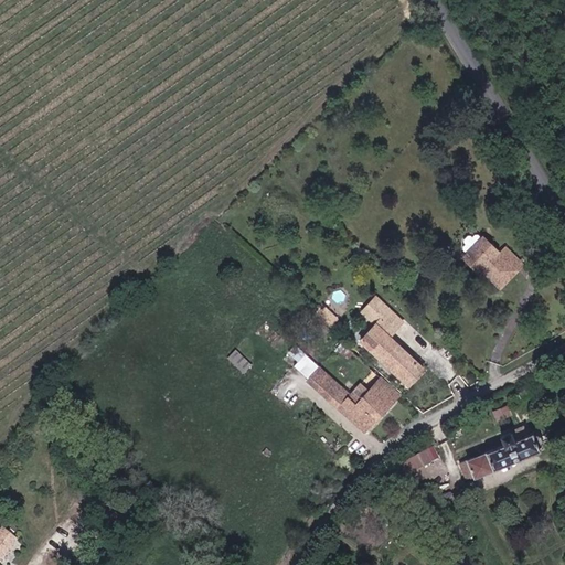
[(472,252),(470,253),(465,258),(484,277),(489,272),(503,286),(521,268),(526,262),(511,247),(504,253),(488,236),(487,237),(483,233),(472,234),(468,247),(472,252)]
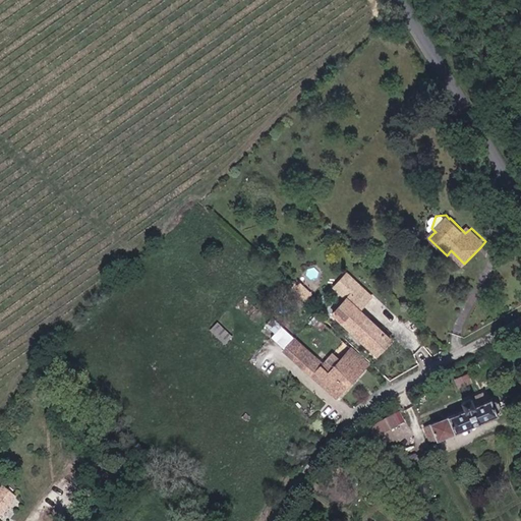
[(349,274),(336,287),(346,296),(358,308),(362,312),(367,316),(380,303),(349,274)]
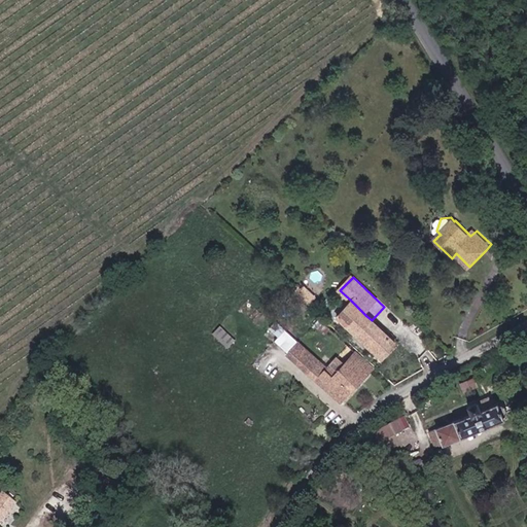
[(350,300),(335,316),(380,357),(395,342),(372,320),(366,316),(362,312),(350,300)]
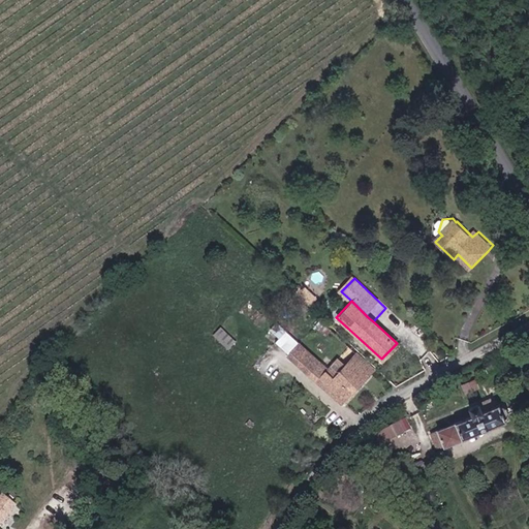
[(274,339),(283,349),(286,352),(299,340),(285,327),(274,339)]
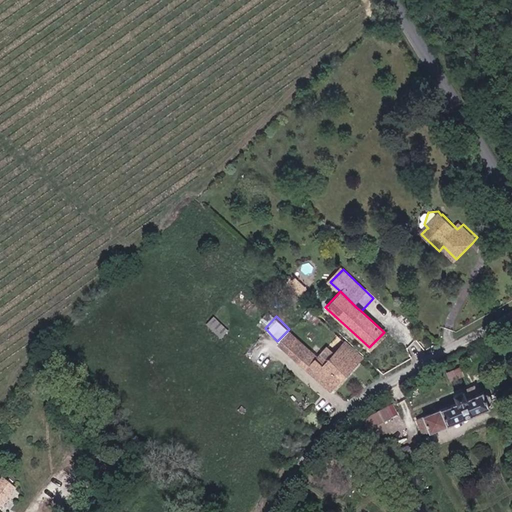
[(214,317),(207,324),(221,337),(228,329),(214,317)]
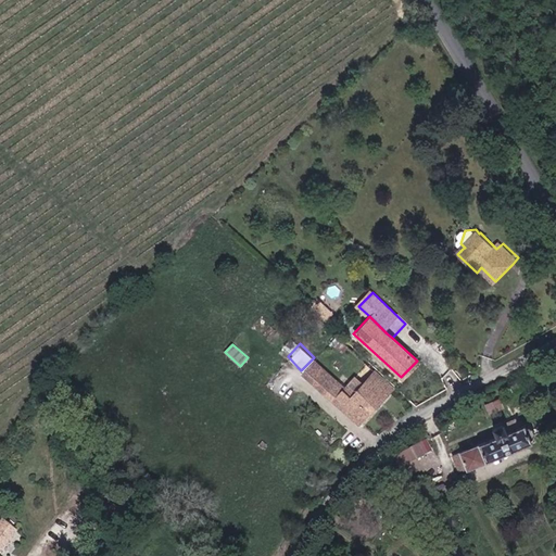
[(343,389),(345,387),(314,357),(301,370),(330,397),(358,424),(393,389),(374,369),(349,394),(343,389)]
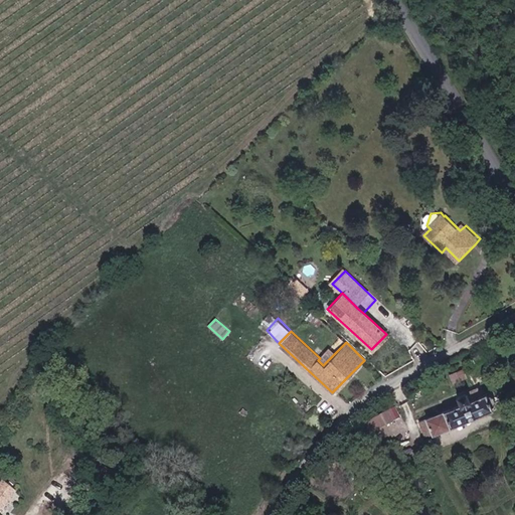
[(466,375),(463,368),(451,373),(454,381),(466,375)]
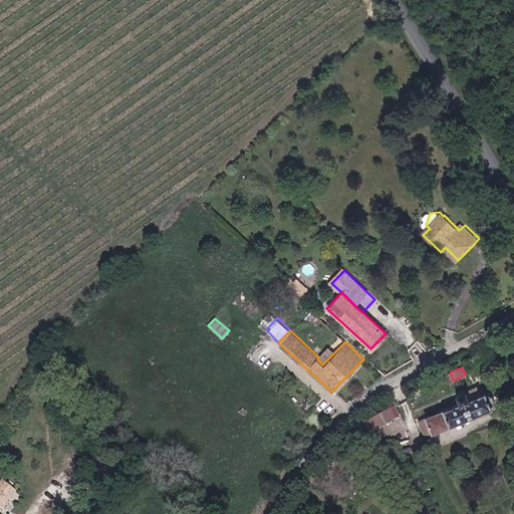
[(429,380),(422,383),(428,397),(435,394),(429,380)]
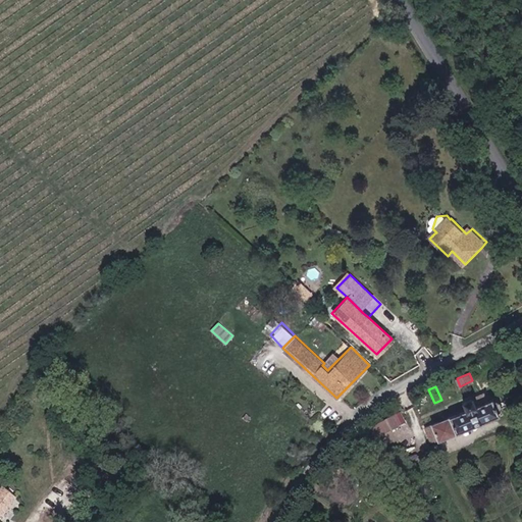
[(473,397),(476,406),(486,402),(483,393),(473,397)]
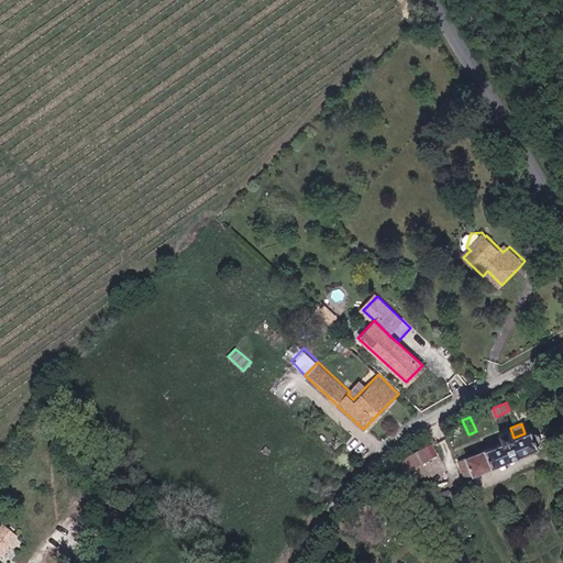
[(514,438),(503,442),(510,461),(538,450),(537,446),(542,441),(540,434),(538,434),(532,434),(530,431),(525,433),(514,438)]
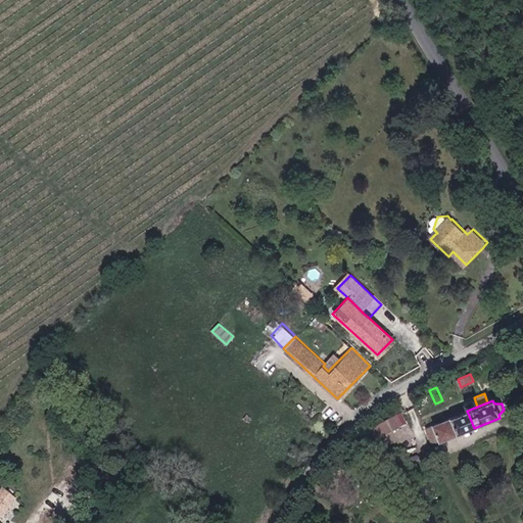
[(435,444),(474,428),(467,411),(466,412),(445,421),(443,418),(440,419),(441,423),(427,428),(435,444)]
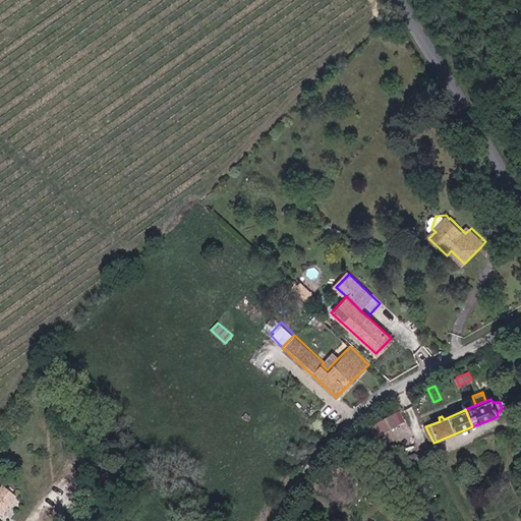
[(403,412),(395,416),(399,425),(407,422),(403,412)]
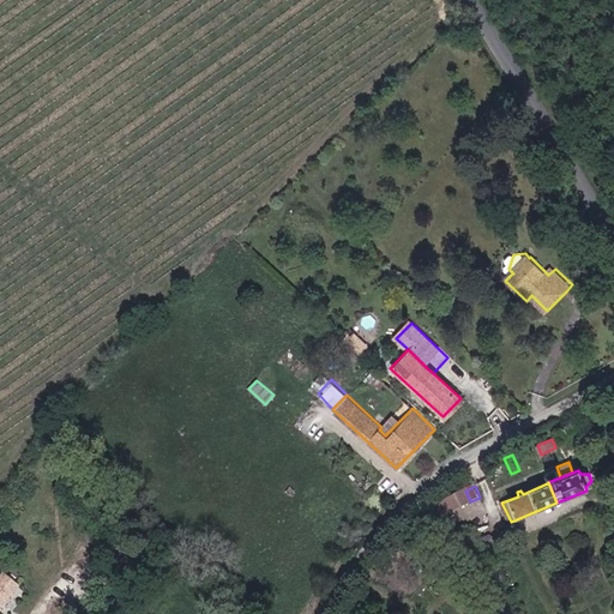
[(0,576),(0,606),(19,583),(5,572),(0,576)]
